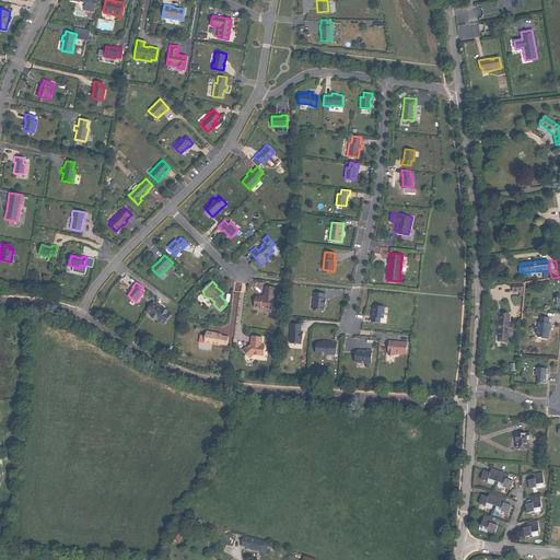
[(523,283),(513,283),(513,289),(520,289),(520,292),(521,292),(521,293),(524,293),(523,283)]
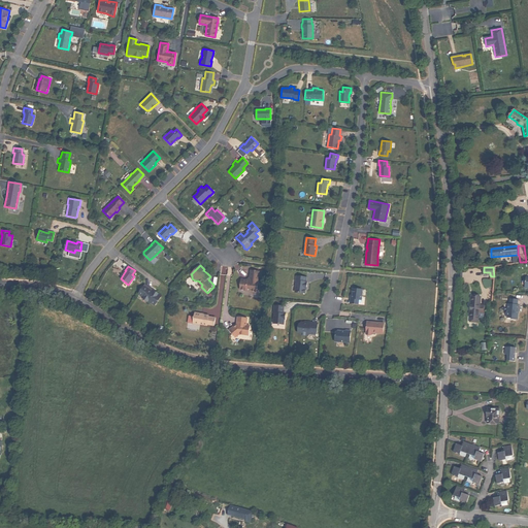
[(259,270),(251,269),(250,278),(251,279),(249,281),(248,279),(242,278),(241,279),(239,289),(250,290),(251,292),(255,292),(256,291),(259,270)]
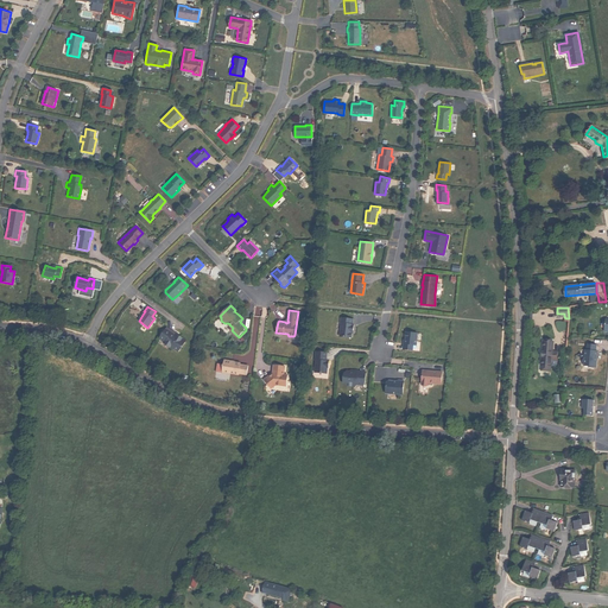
[(278,320),(278,322),(279,321),(285,322),(286,323),(289,322),(287,321),(289,310),(287,310),(286,321),(278,320)]
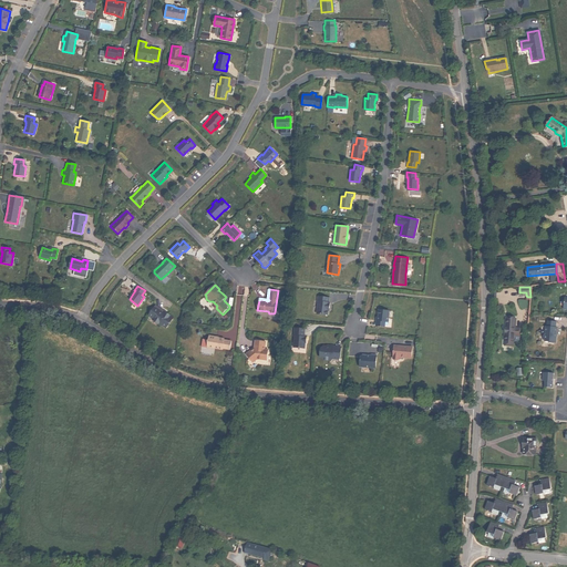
[(318,300),(316,312),(327,315),(328,310),(328,308),(329,308),(329,302),(328,302),(329,297),(318,296),(317,300),(318,300)]
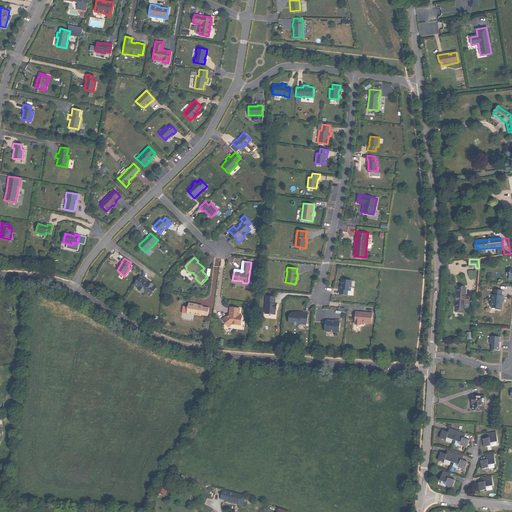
[(140,275),(134,284),(138,287),(139,288),(138,289),(143,292),(143,291),(145,293),(150,296),(156,286),(149,282),(148,283),(147,282),(148,281),(148,280),(140,275)]
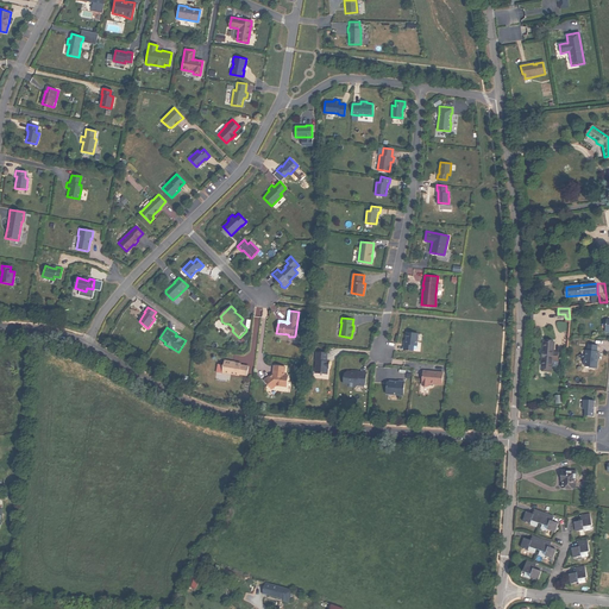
[(403,350),(413,350),(414,345),(416,345),(418,333),(407,332),(406,339),(406,344),(405,344),(403,350)]
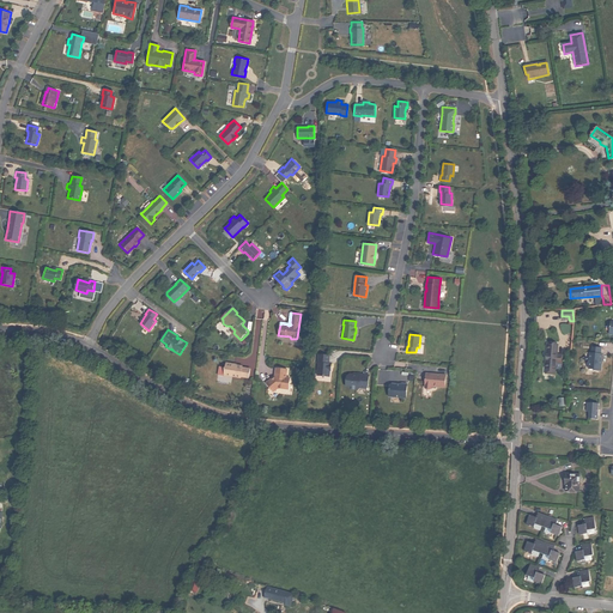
[(547,344),(545,369),(545,375),(554,375),(554,370),(557,345),(547,344)]
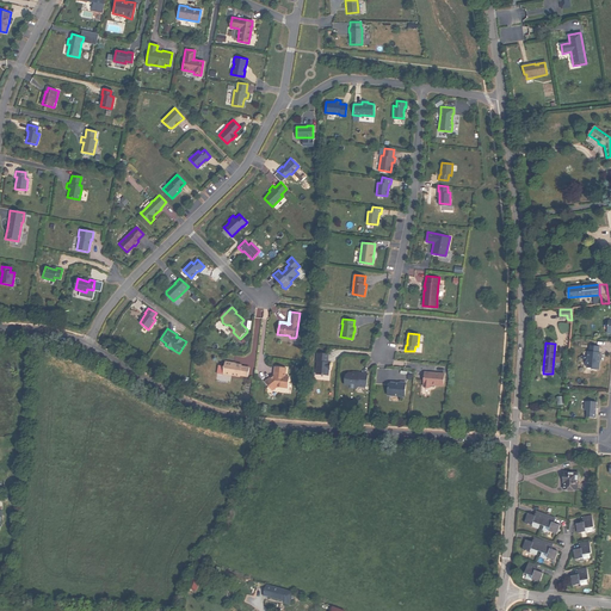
[(592,370),(598,370),(600,352),(598,352),(599,346),(590,346),(590,352),(587,352),(587,359),(585,362),(585,365),(586,368),(592,369),(592,370)]
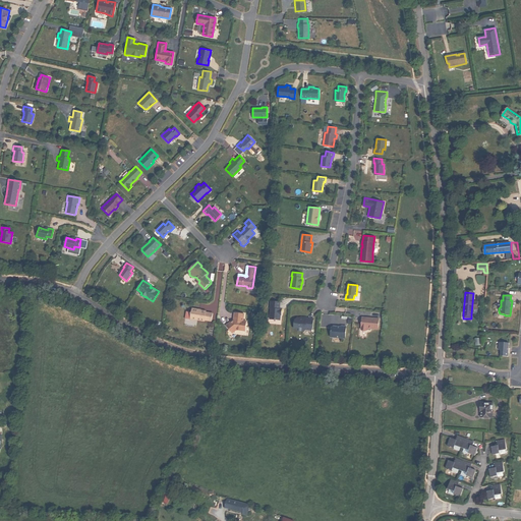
[(269,319),(280,320),(280,314),(281,314),(281,309),(279,308),(280,301),(270,300),(269,308),(270,308),(269,319)]
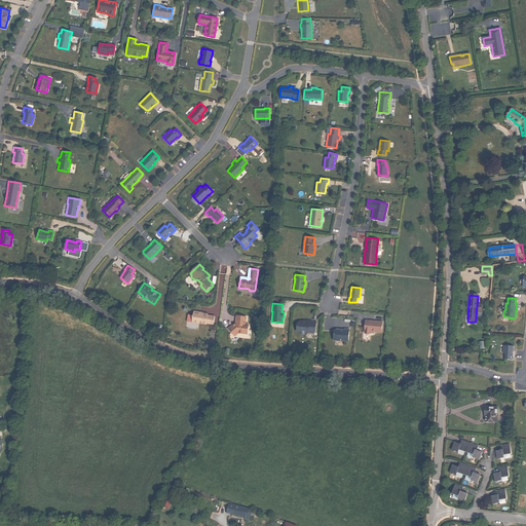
[(192,323),(198,324),(198,323),(205,324),(205,323),(213,324),(214,315),(208,314),(208,313),(202,313),(199,312),(193,311),(193,315),(192,315),(192,316),(192,323)]
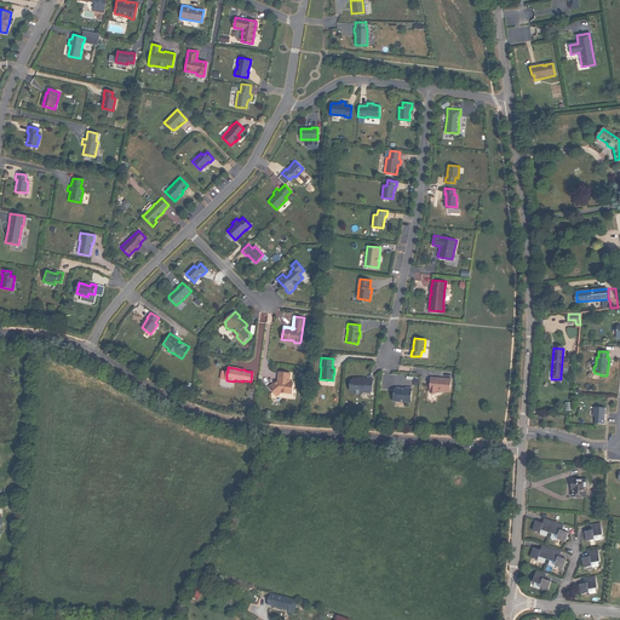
[(274,383),(269,386),(276,395),(281,391),(291,394),(293,382),(290,382),(290,373),(279,372),(277,380),(277,382),(275,384),(274,383)]
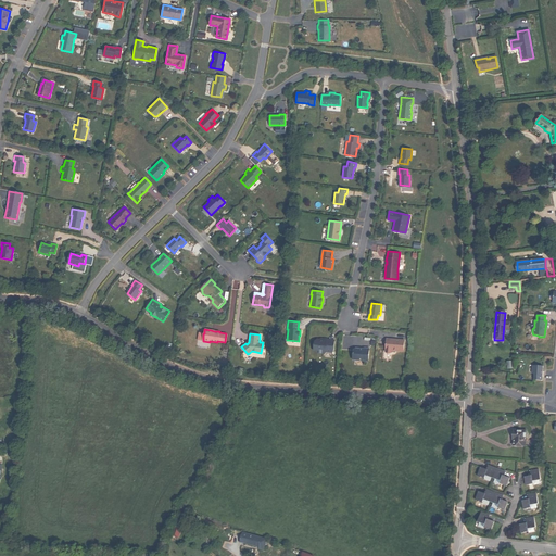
[(387,338),(386,351),(391,352),(391,350),(403,351),(404,339),(387,338)]
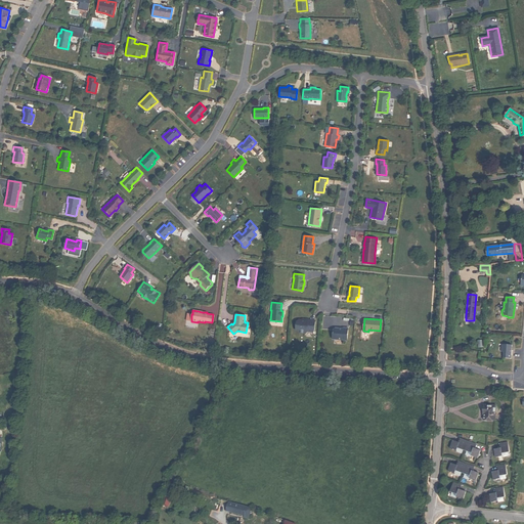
[(297,330),(298,332),(305,333),(307,331),(312,332),(314,330),(315,320),(308,319),(308,320),(302,319),(299,319),(297,320),(296,330),(297,330)]
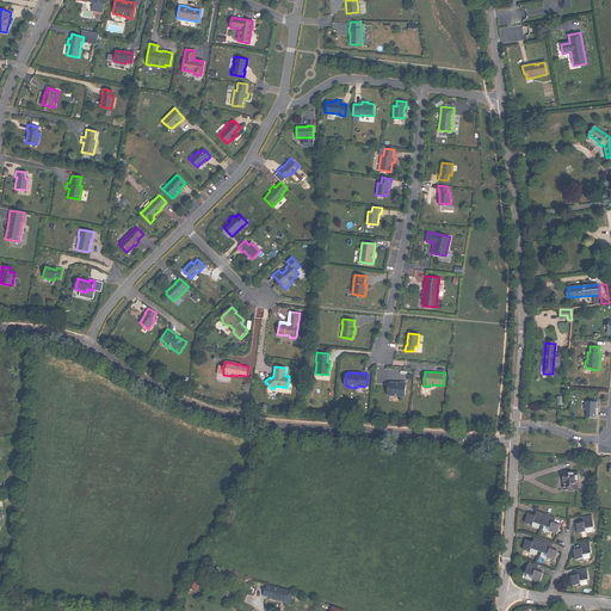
[(388,384),(387,395),(405,396),(406,382),(400,382),(400,383),(390,382),(388,384)]
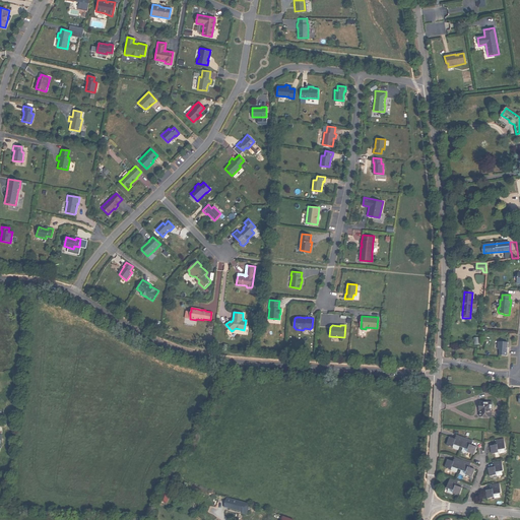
[(498,354),(506,355),(507,347),(508,342),(498,341),(497,349),(499,349),(498,354)]
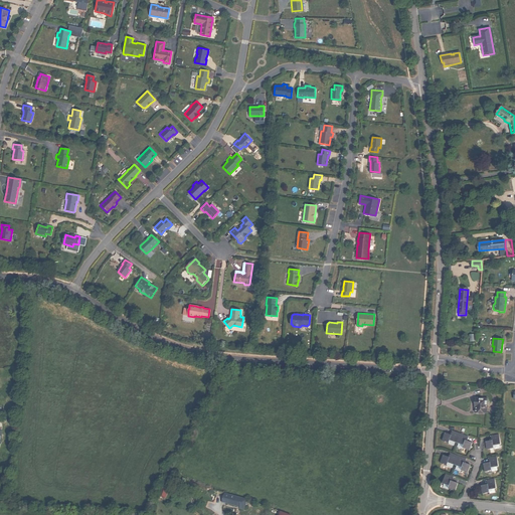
[(487,399),(476,398),(475,407),(476,407),(476,411),(486,412),(487,399)]
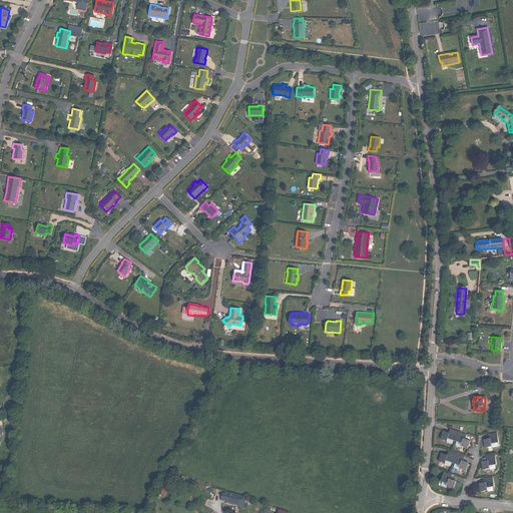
[(454,440),(457,441),(463,443),(462,446),(465,447),(468,448),(471,440),(465,438),(467,434),(452,429),(450,433),(444,431),(441,439),(444,440),(445,439),(448,440),(449,438),(454,440)]
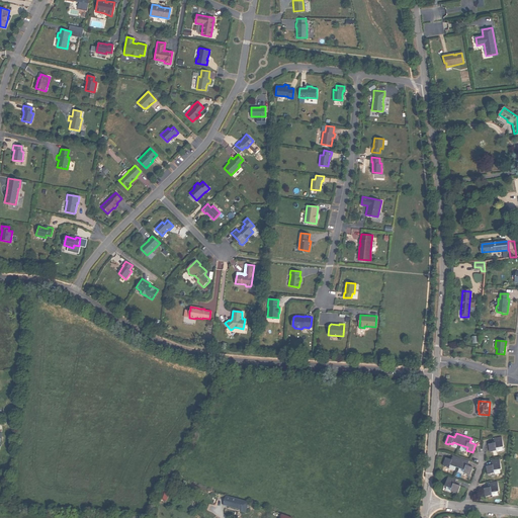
[(494,451),(498,450),(497,448),(503,447),(504,446),(503,437),(495,438),(496,442),(490,443),(491,452),(495,451),(494,451)]
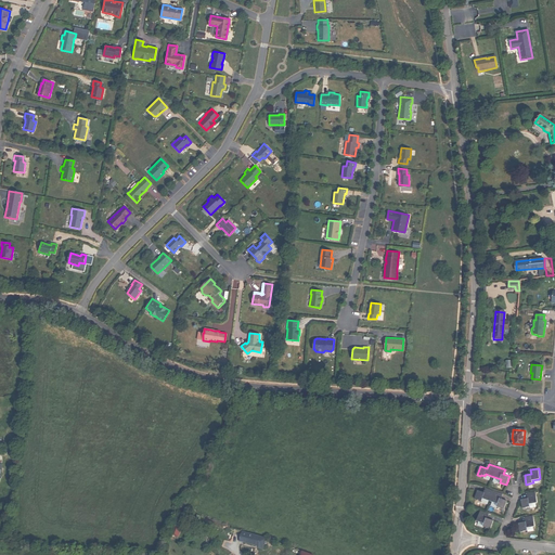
[(490,500),(493,501),(499,503),(499,506),(502,507),(501,507),(505,510),(507,500),(501,498),(502,493),(487,489),(486,492),(478,490),(475,499),(479,500),(482,501),(483,498),(490,500)]
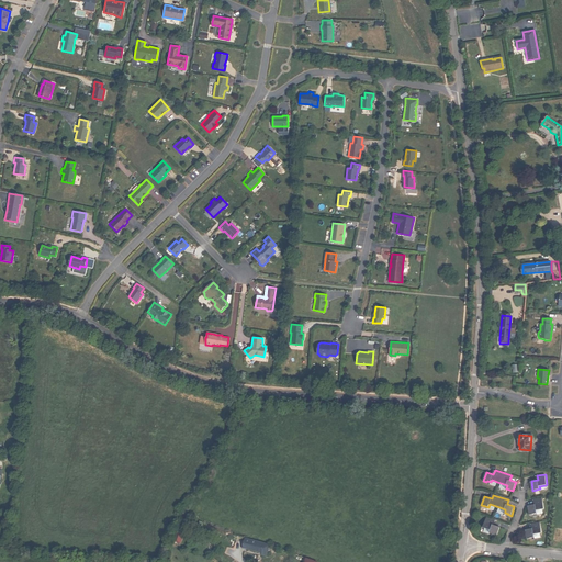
[(535,514),(538,513),(537,510),(543,509),(546,508),(543,498),(536,499),(537,504),(529,505),(530,515),(535,514)]
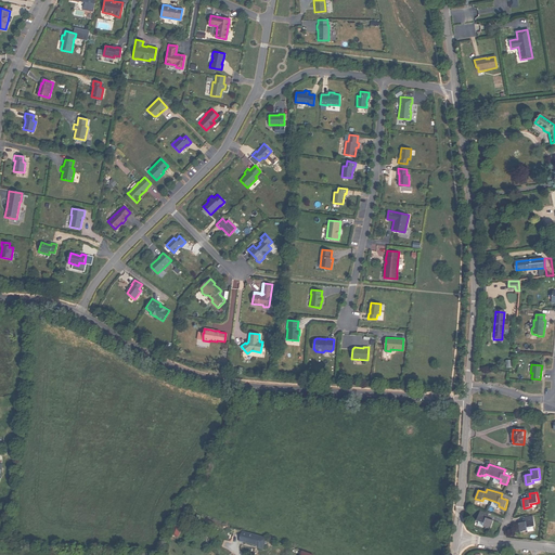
[(485,524),(483,526),(487,527),(487,528),(491,529),(494,520),(487,518),(488,514),(481,512),(477,520),(479,521),(485,524)]
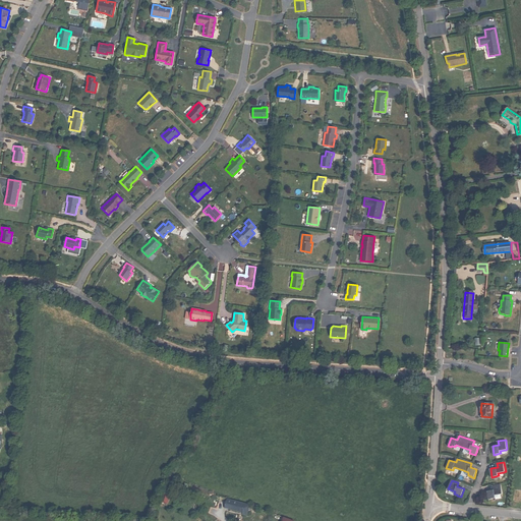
[(493,499),(496,498),(496,495),(501,494),(503,494),(502,484),(494,486),(495,490),(487,491),(489,500),(493,500),(493,499)]
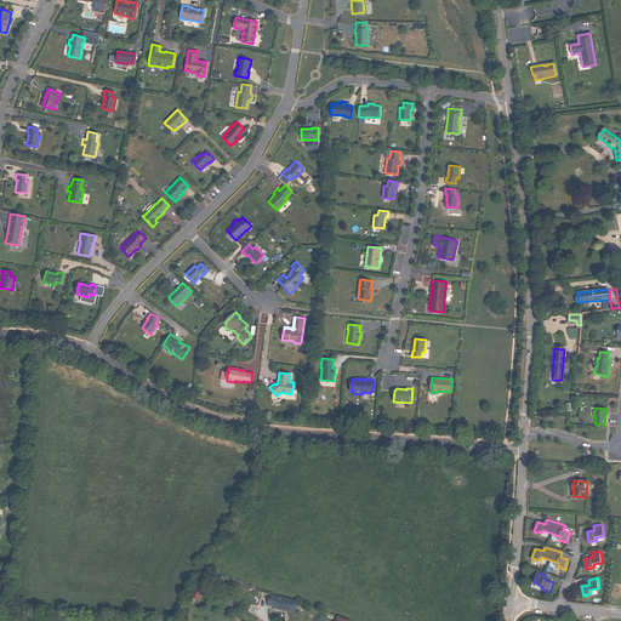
[(203,590),(195,587),(191,598),(199,600),(203,590)]
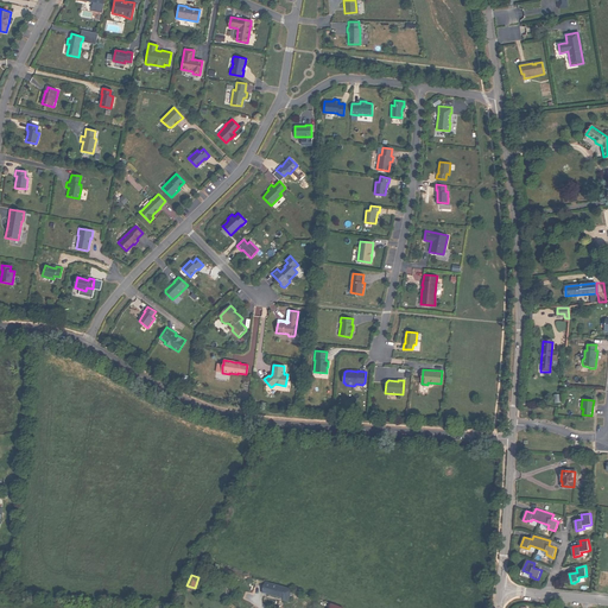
[(291,589),(265,582),(263,593),(283,599),(283,601),(287,602),(291,589)]
